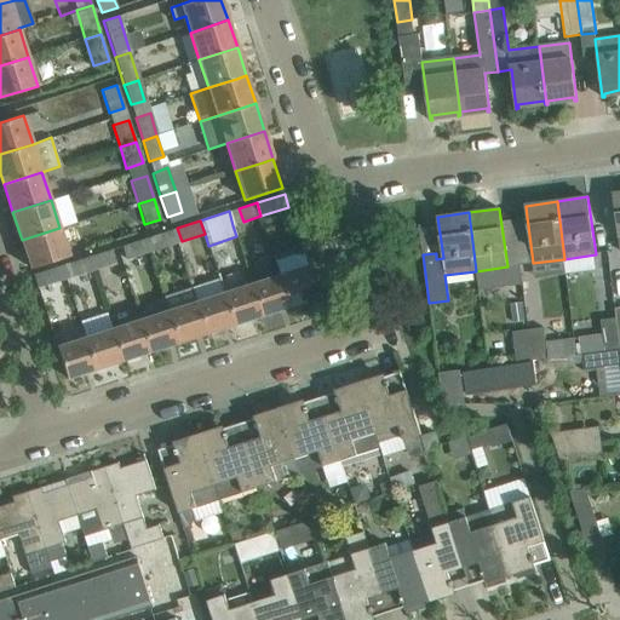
[(59,228),(22,240),(30,269),(69,257),(59,228)]
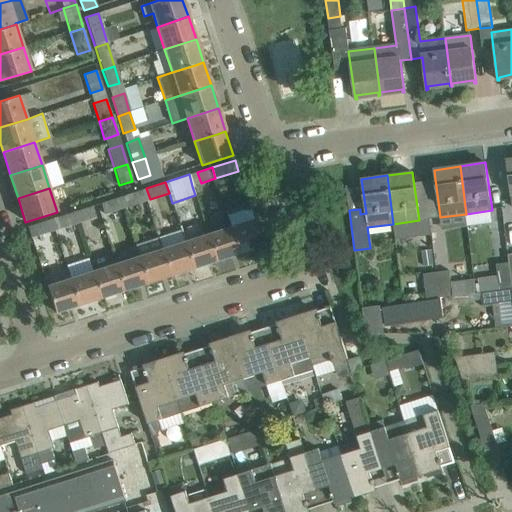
[(138,190),(119,196),(123,208),(142,202),(138,190)]
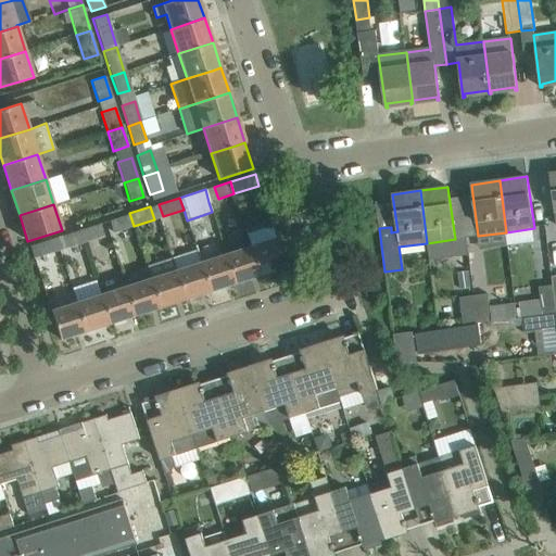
[(129,213),(109,220),(113,232),(134,226),(129,213)]
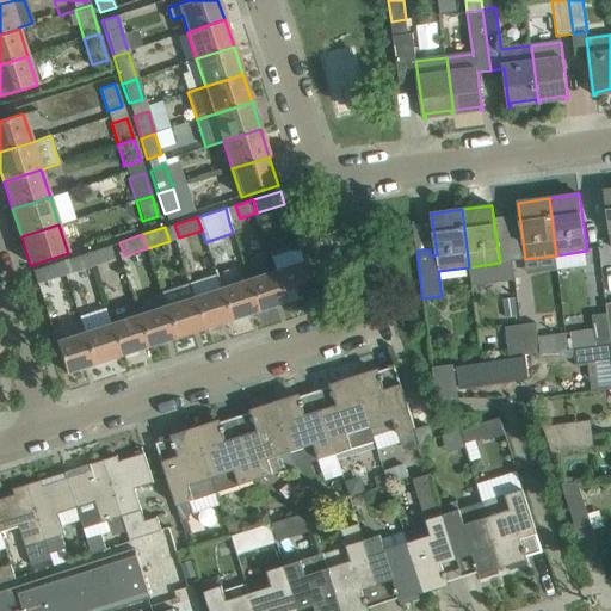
[(110,245),(87,252),(92,265),(113,258),(110,245)]
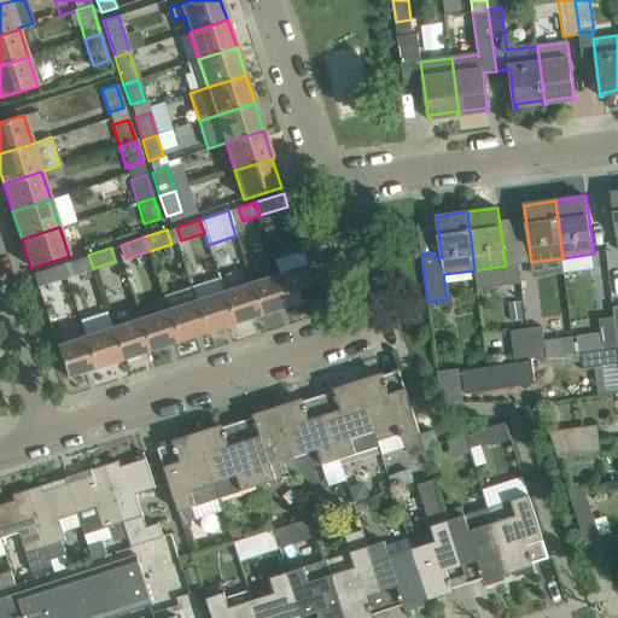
[(93,268),(88,256),(65,263),(69,277),(93,268)]
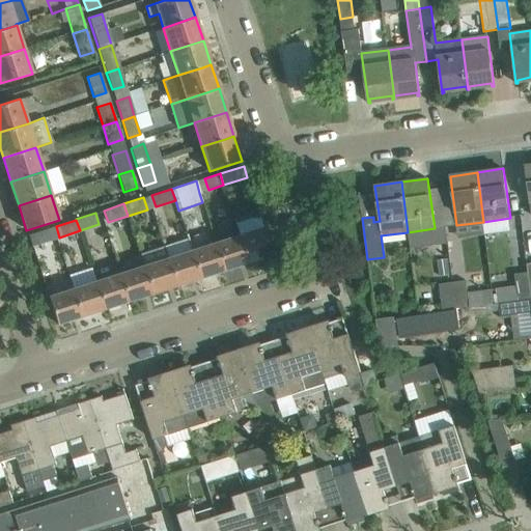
[(272,254),(263,227),(240,235),(248,262),(272,254)]
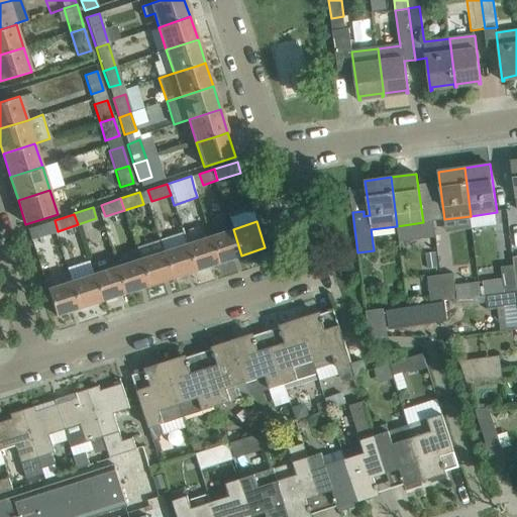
[(46,222),(26,228),(26,230),(29,240),(49,233),(46,222)]
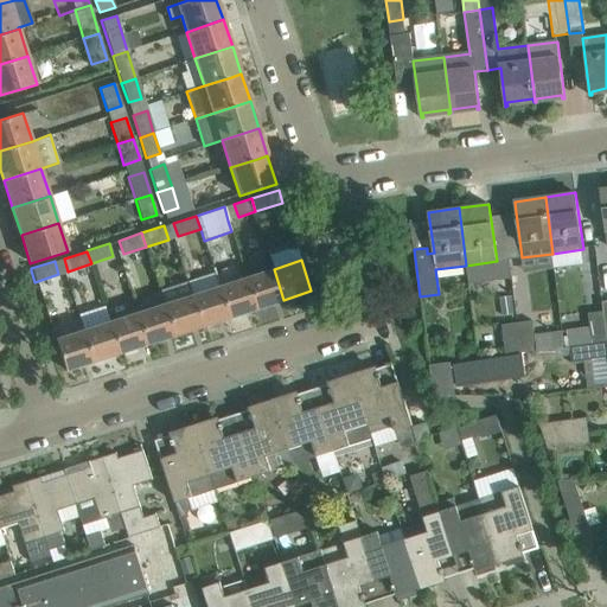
[(283,300),(274,269),(247,278),(256,308),(283,300)]
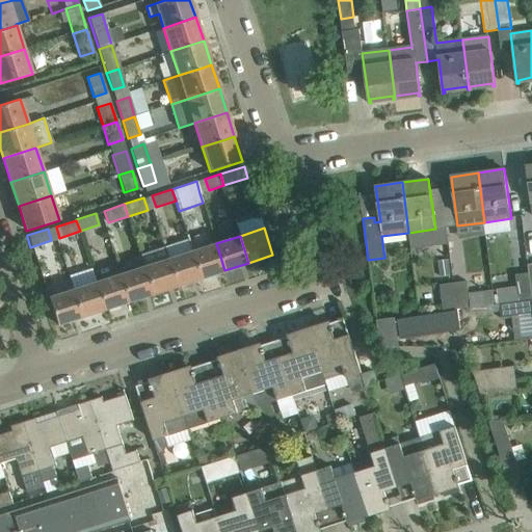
[(224,270),(216,243),(192,251),(201,278),(224,270)]
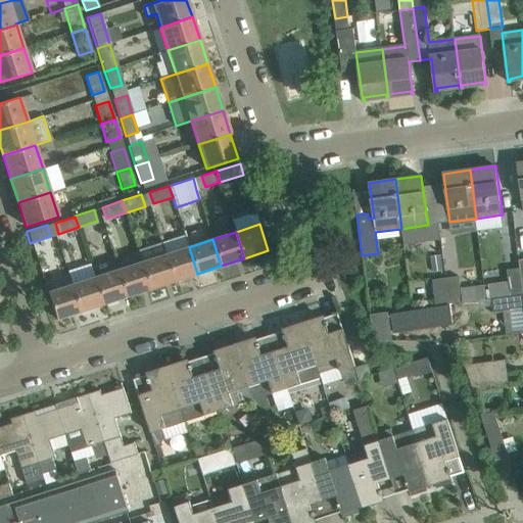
[(161,242),(138,250),(142,263),(150,288),(174,281),(165,254),(161,242)]
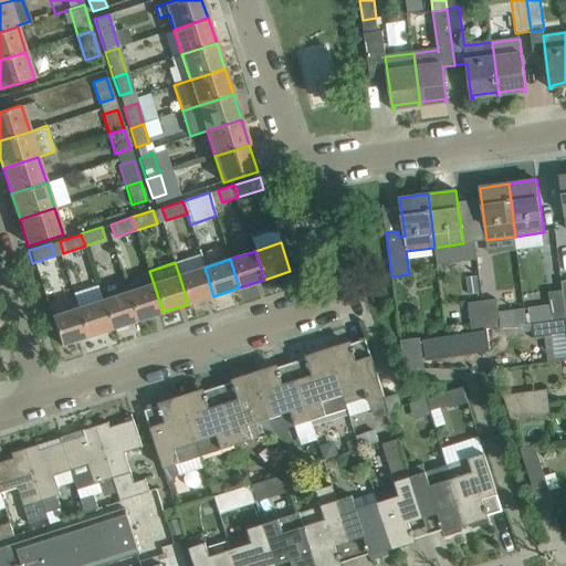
[(213,296),(205,268),(179,275),(188,304),(213,296)]
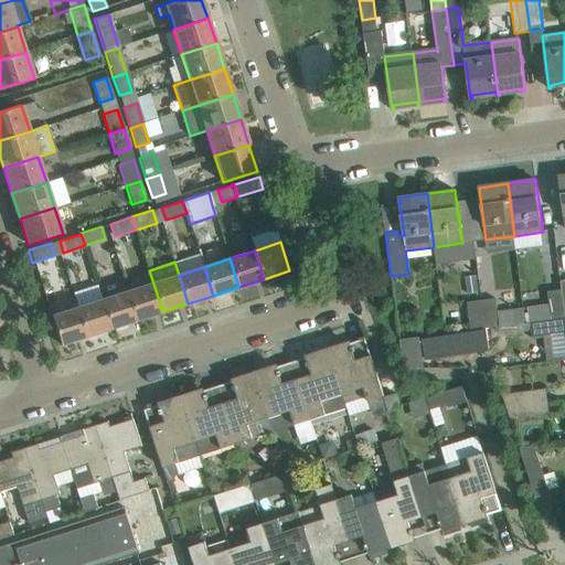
[(478,292),(476,276),(466,277),(468,294),(478,292)]
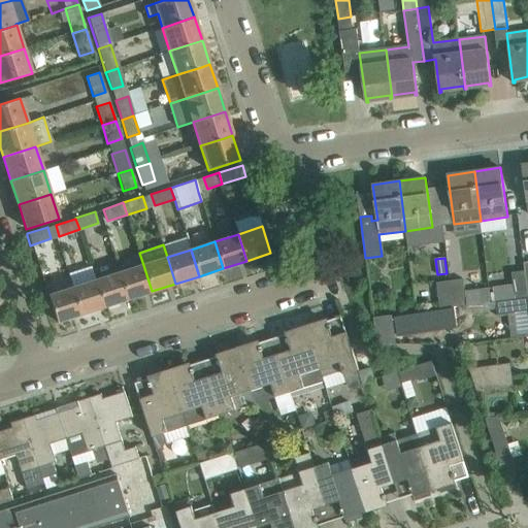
[(152,291),(143,265),(120,272),(128,299),(152,291)]
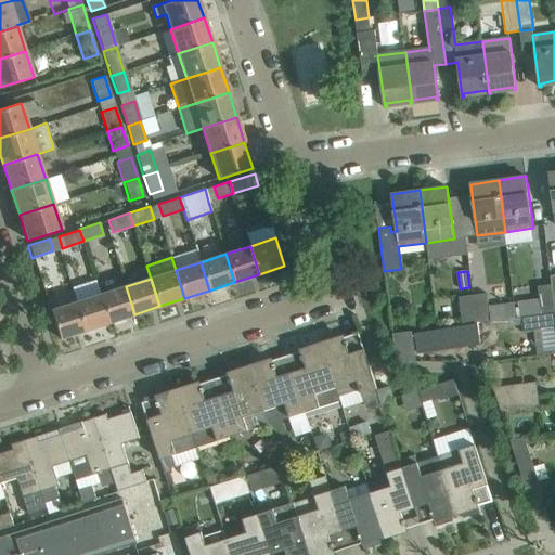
[(554,312),(552,284),(551,284),(538,286),(541,313),(554,312)]
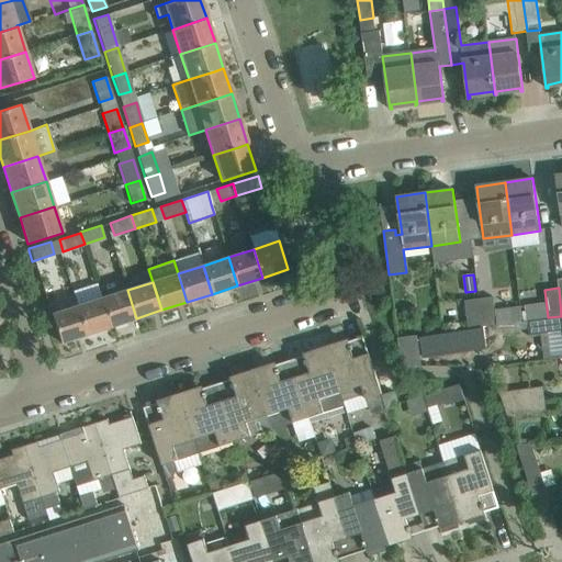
[(136,318),(127,290),(101,299),(111,326),(136,318)]
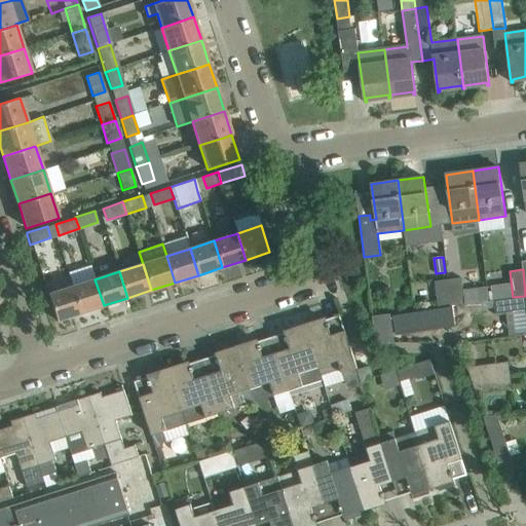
[(465,304),(462,284),(461,277),(448,279),(451,306),(465,304)]
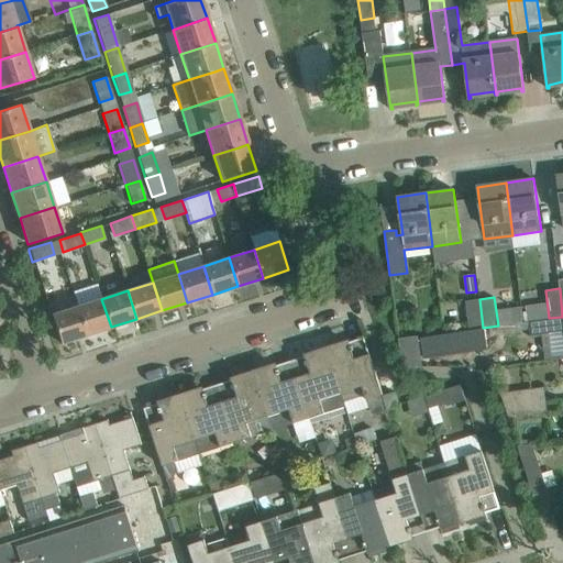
[(111,327),(101,299),(76,307),(86,335),(111,327)]
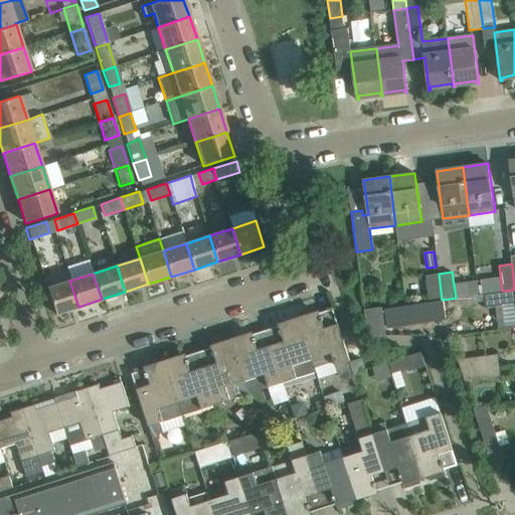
[(439,274),(425,275),(430,301),(442,300),(439,274)]
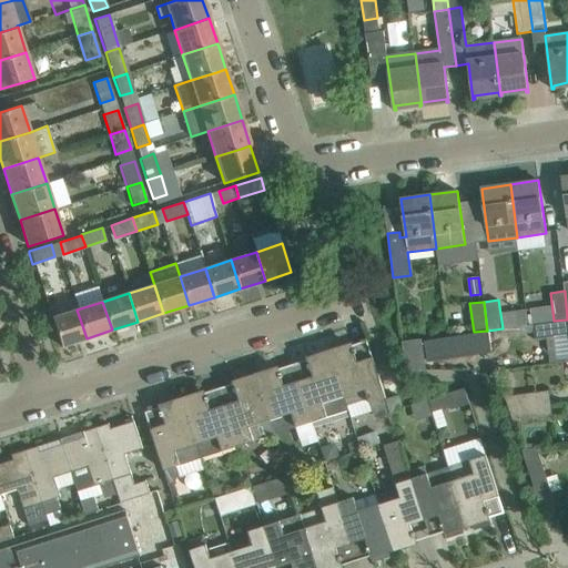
[(87,338),(77,310),(51,318),(61,346),(87,338)]
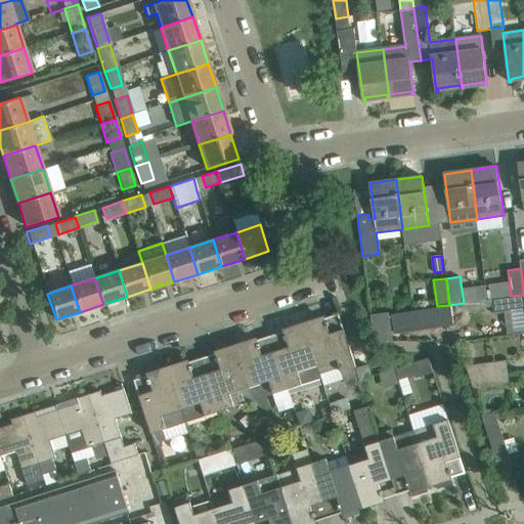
[(491,299),(493,311),(522,308),(523,325),(523,294),(523,295),(511,296),(491,299)]
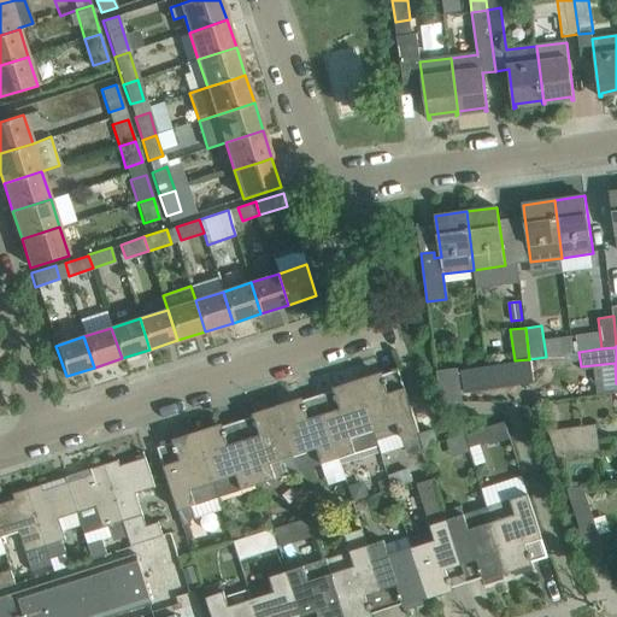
[(530,360),(462,371),(464,393),(534,382),(530,360)]
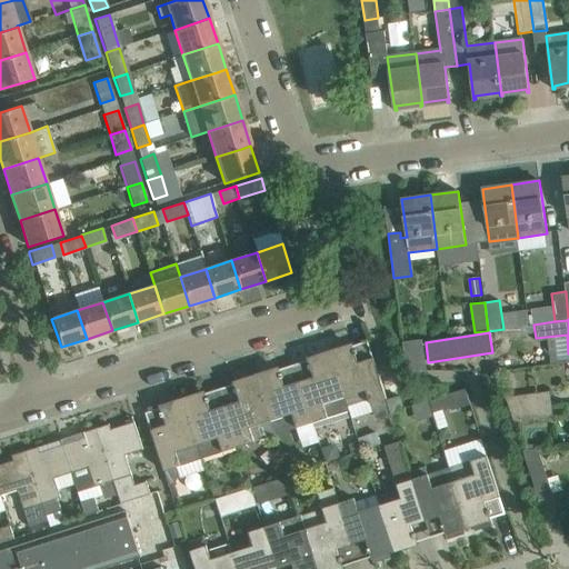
[(353,346),(331,353),(335,363),(347,406),(346,406),(348,411),(351,421),(373,413),(375,418),(381,421),(392,418),(391,415),(388,401),(380,379),(373,358),(358,362),(356,355),(358,355),(356,350),(355,350),(353,346)]
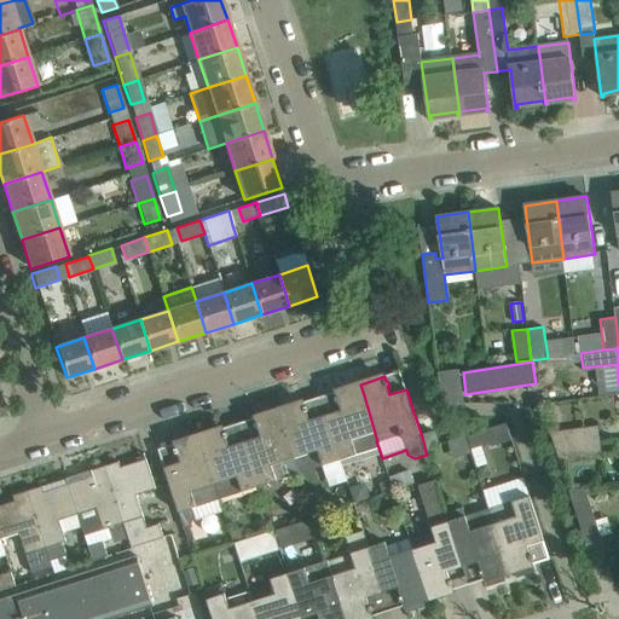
[(339,401),(339,403),(341,410),(327,415),(340,460),(379,447),(376,441),(377,441),(360,385),(335,392),(337,397),(335,398),(336,403),(339,401)]
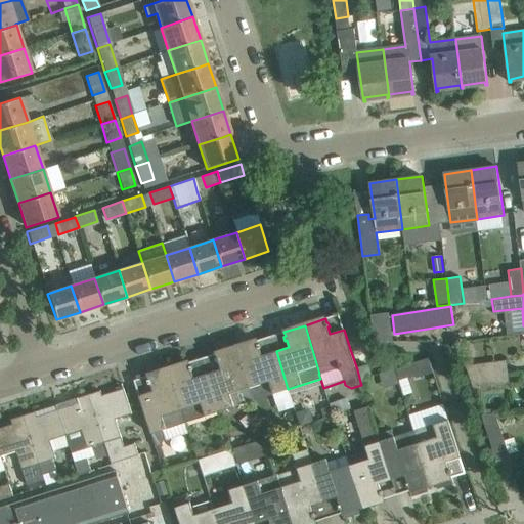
[(258,345),(257,341),(237,346),(250,388),(269,382),(273,394),(275,404),(291,399),(288,389),(276,351),(262,356),(260,349),(261,348),(260,344),(258,345)]
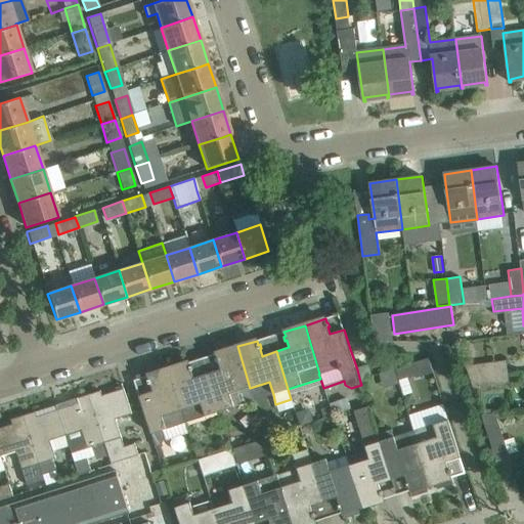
[(219,362),(219,363),(221,369),(208,374),(219,411),(254,400),(250,388),(237,346),(216,353),(217,358),(215,358),(217,362),(219,362)]
